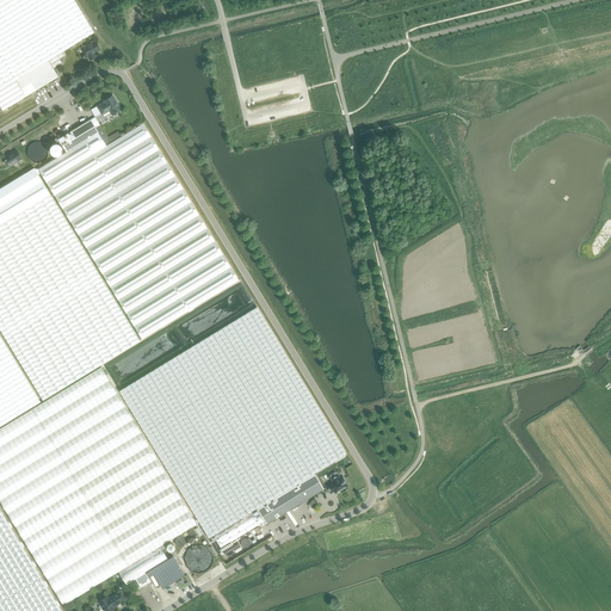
[(0,0),(0,90),(62,53),(94,32),(74,0),(0,0)]
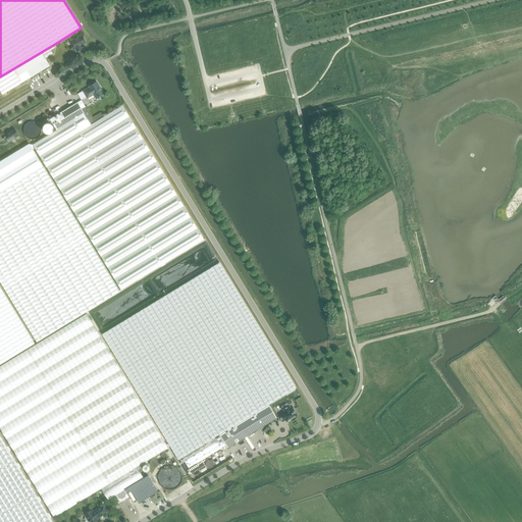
[(81,46),(86,43),(82,35),(70,41),(74,49),(75,49),(76,52),(83,49),(81,46)]
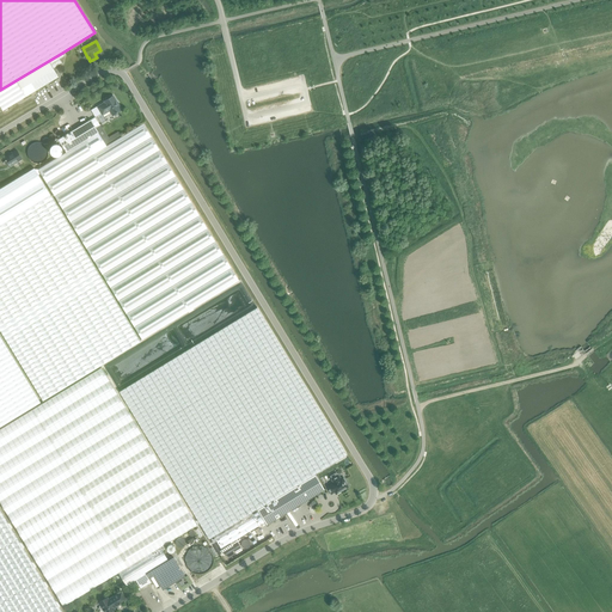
[(0,105),(2,110),(7,108),(25,97),(26,97),(59,77),(54,68),(62,63),(60,59),(65,56),(62,53),(0,90),(0,105)]
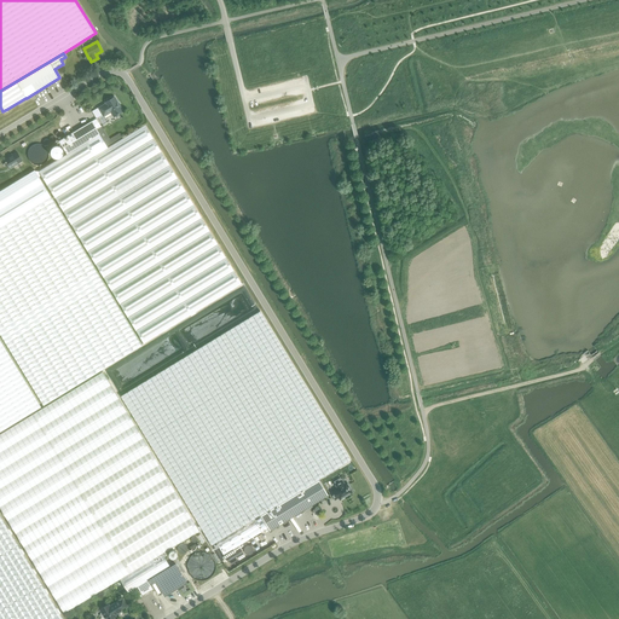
[(119,108),(120,106),(120,105),(119,103),(117,103),(115,97),(105,103),(106,104),(99,108),(104,116),(111,111),(115,116),(122,113),(119,108)]
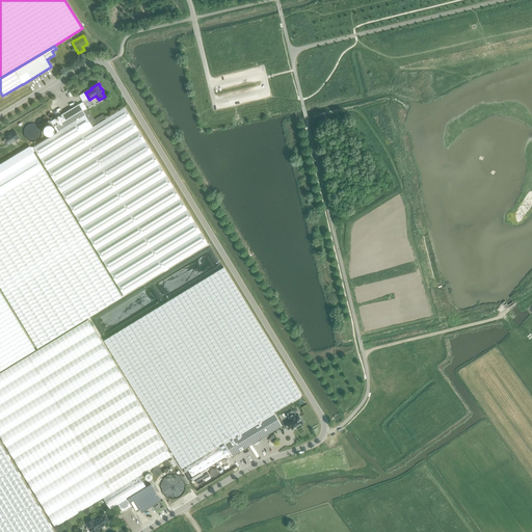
[(51,122),(57,133),(85,115),(83,111),(87,109),(83,102),(79,104),(51,122)]
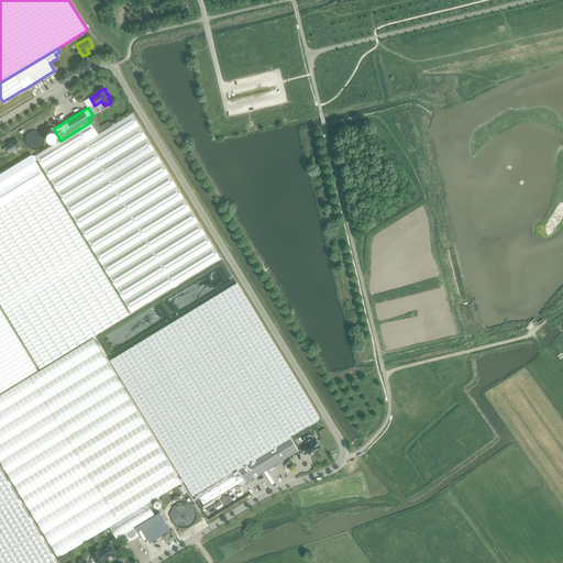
[(90,122),(61,141),(35,156),(131,312),(220,258),(132,113),(111,127),(98,134),(90,122)]
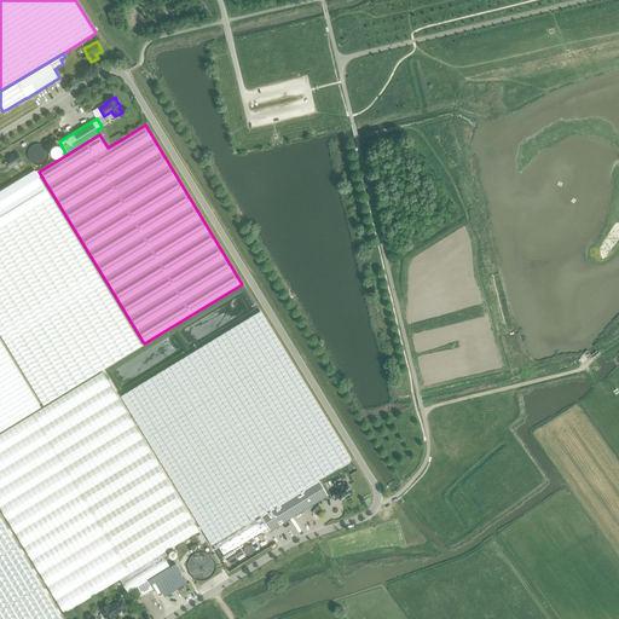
[(102,127),(97,129),(99,134),(108,148),(122,139),(120,133),(110,139),(102,126),(102,127)]
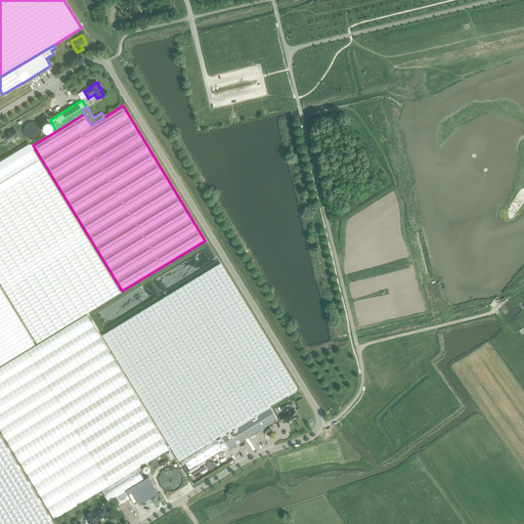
[(8,142),(18,136),(14,129),(3,135),(4,137),(4,138),(3,139),(4,141),(5,141),(6,141),(8,142)]
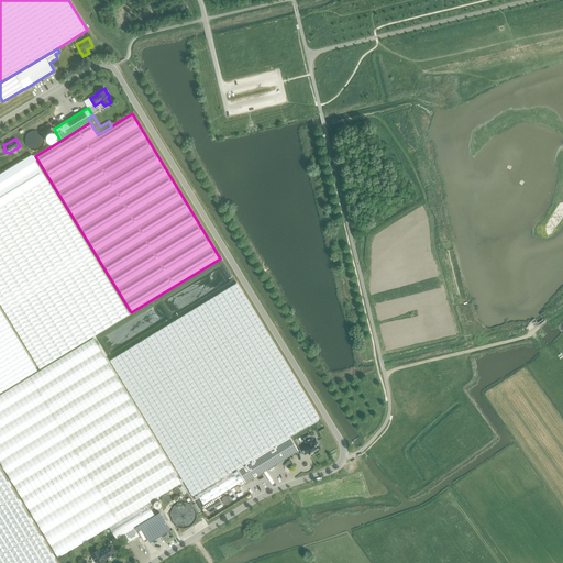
[(0,174),(0,304),(40,368),(129,315),(32,155),(0,174)]
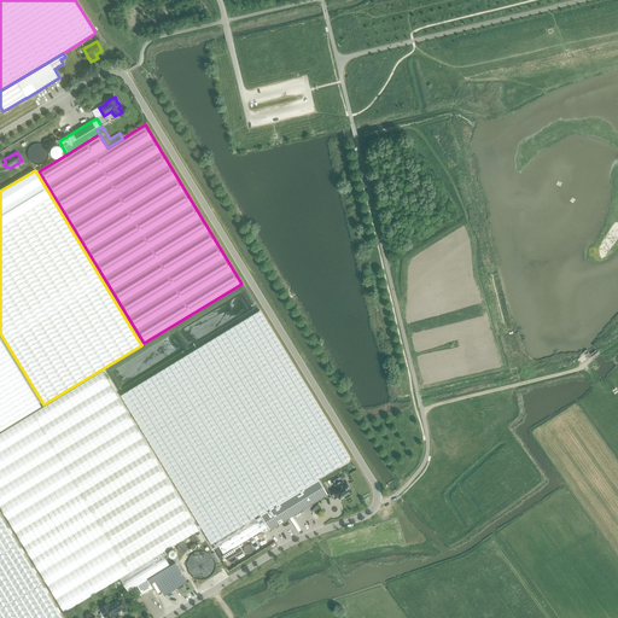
[(260,310),(118,397),(133,420),(151,450),(199,530),(209,546),(216,541),(260,514),(302,489),(318,479),(350,459),(260,310)]
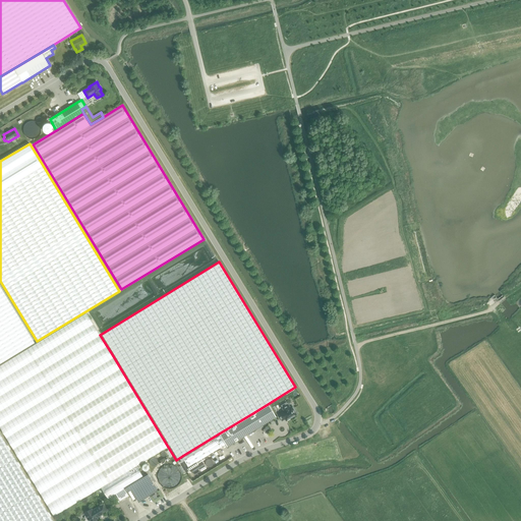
[(0,363),(35,343),(0,286),(0,363)]
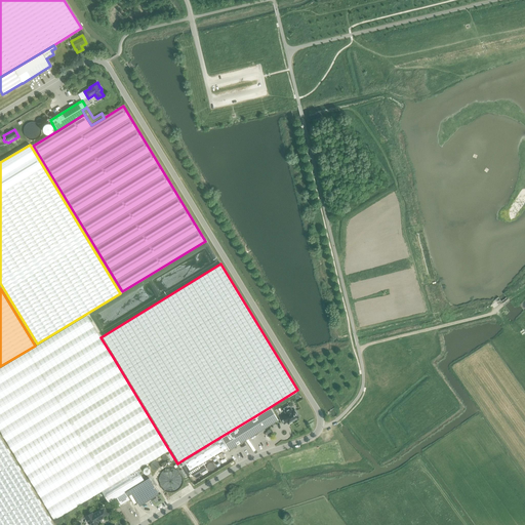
[(102,491),(137,470),(169,450),(128,382),(113,357),(101,337),(87,315),(0,368),(0,431),(54,520),(102,491)]
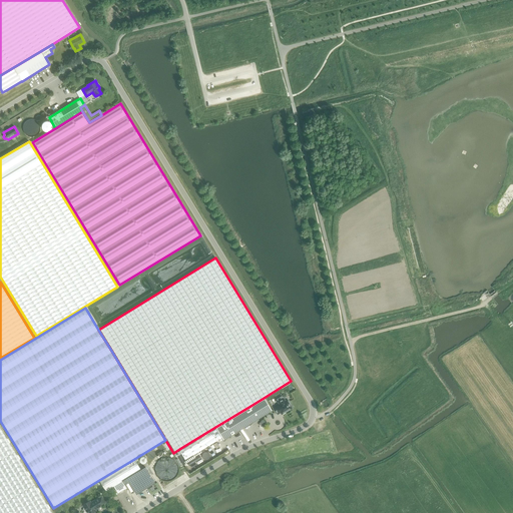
[(215,427),(179,449),(185,460),(221,437),(223,440),(259,419),(272,411),(264,398),(250,406),(215,427)]
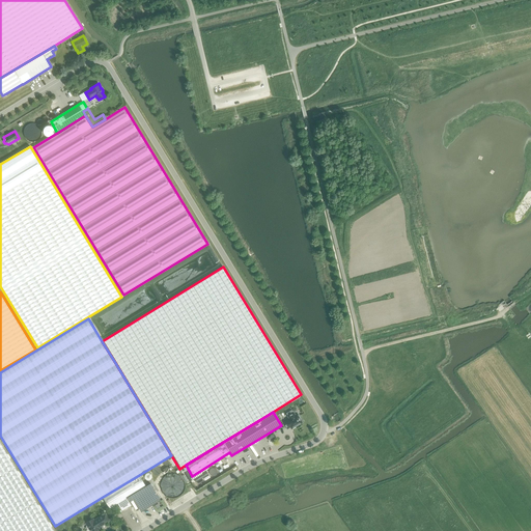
[(289,418),(284,422),(287,427),(290,425),(291,427),(301,421),(300,418),(301,418),(298,414),(296,415),(294,412),(288,415),(289,418)]
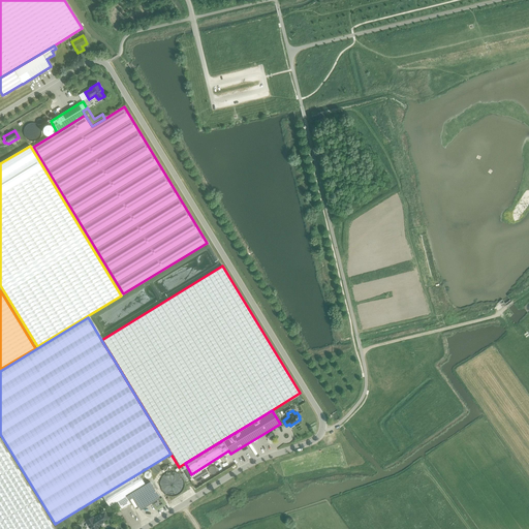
[(0,528),(54,528),(0,439),(0,528)]
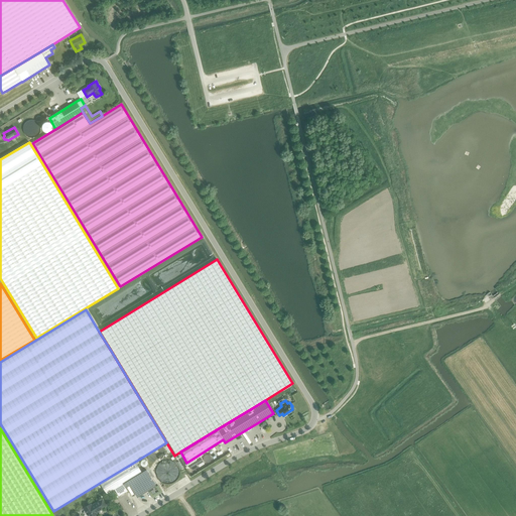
[(164,453),(157,458),(159,462),(167,457),(164,453)]
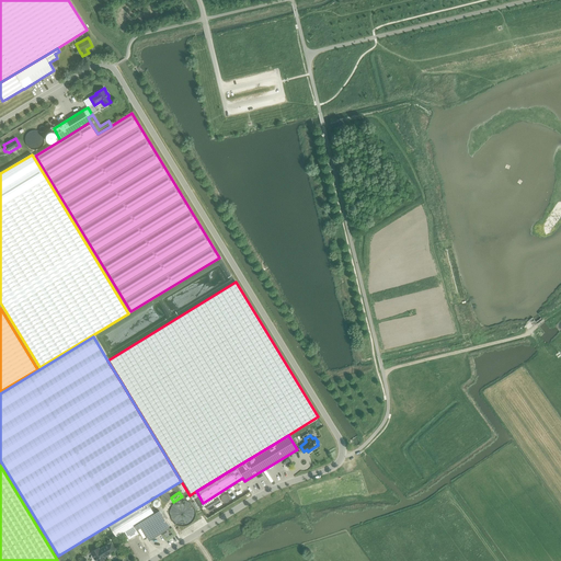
[(147,502),(109,525),(116,537),(125,531),(129,539),(138,534),(137,530),(141,527),(149,540),(170,528),(159,511),(155,514),(147,502)]
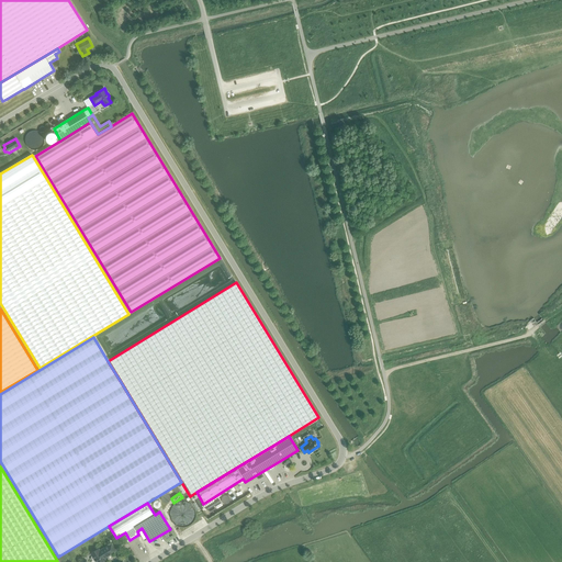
[(108,555),(116,551),(111,543),(100,550),(99,549),(91,553),(92,557),(92,560),(96,561),(101,561),(105,560),(103,558),(107,555),(108,555)]
